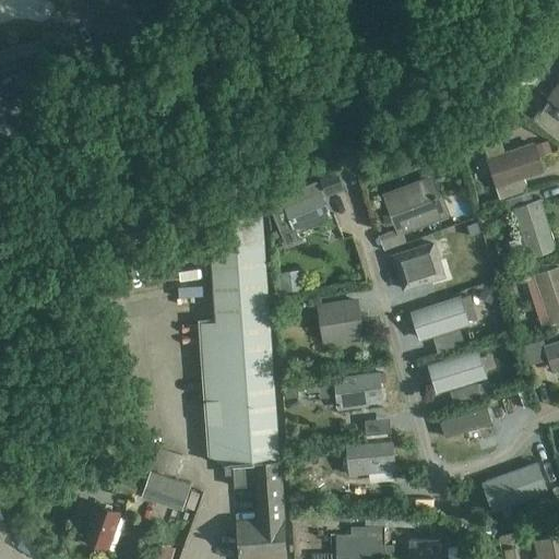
[(0,72),(8,70),(22,67),(35,62),(42,85),(55,82),(44,38),(0,49),(0,72)]
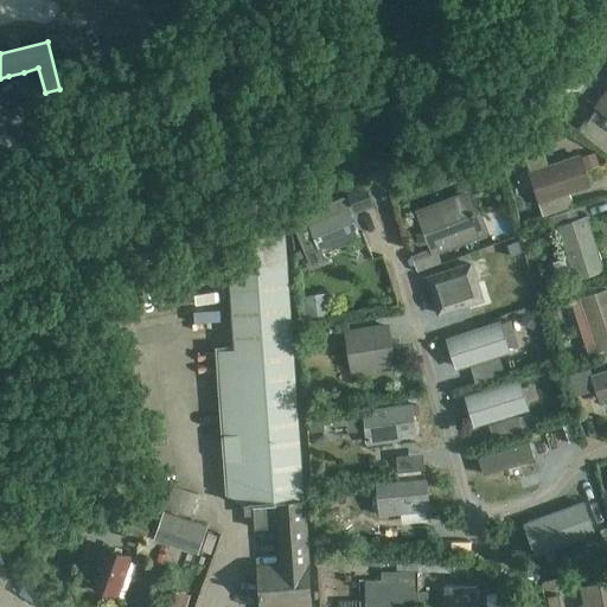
[(606,114),(606,90),(596,107),(606,114)]
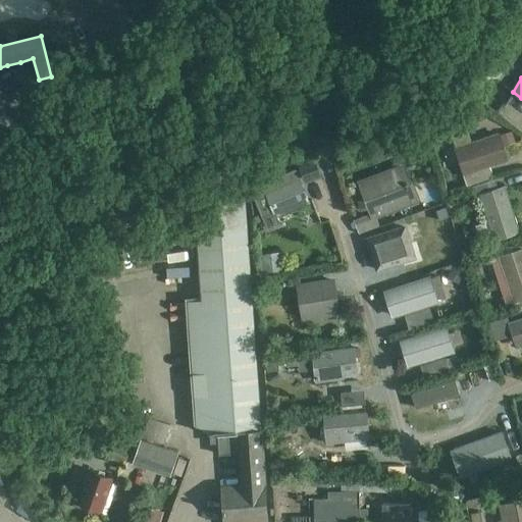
[(456,149),(464,171),(487,164),(506,158),(499,135),(472,143),(456,149)]
